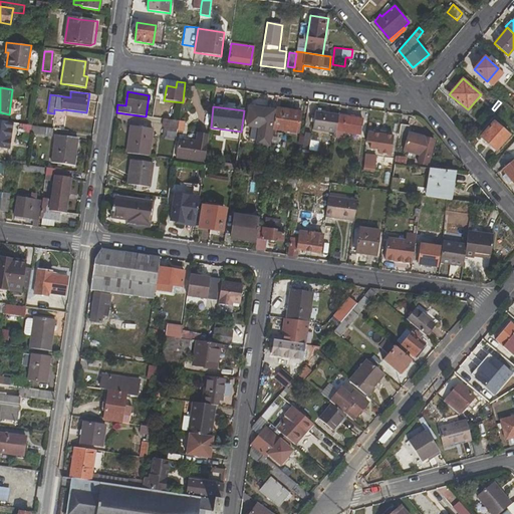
[(269,145),(274,110),(249,107),(247,125),(259,127),(257,143),(269,145)]
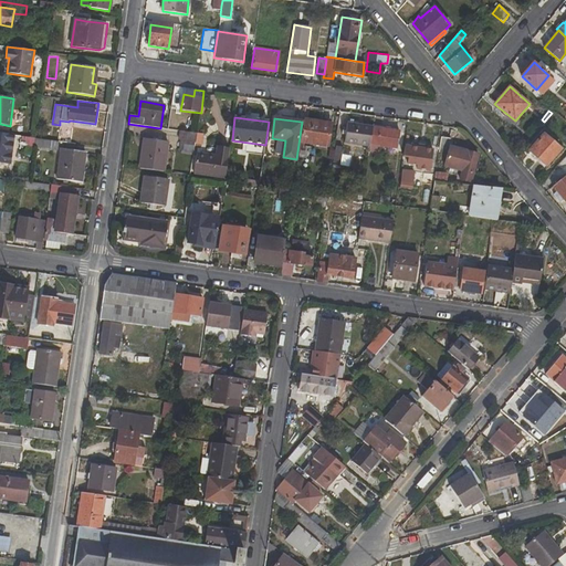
[(328,146),(332,123),(304,118),(300,143),(328,146)]
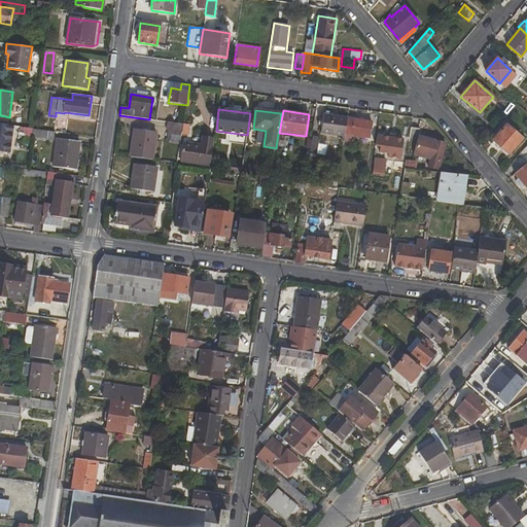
[(321,126),(320,133),(344,136),(347,118),(328,115),(328,112),(325,111),(325,115),(323,115),(322,121),(321,126)]
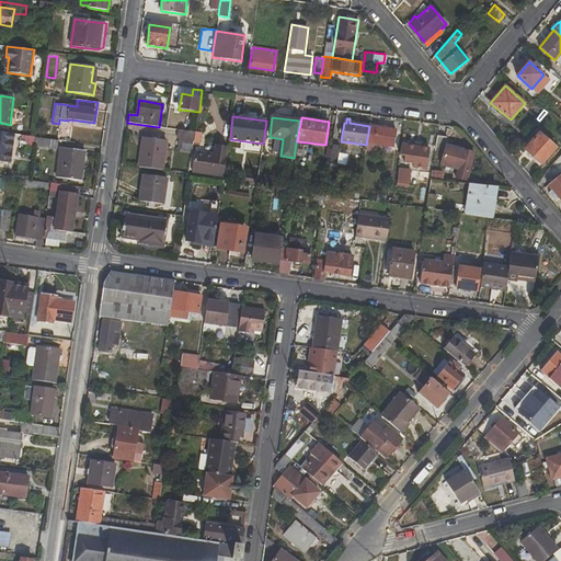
[(369,126),(366,145),(366,150),(375,151),(375,146),(393,148),(396,130),(369,126)]
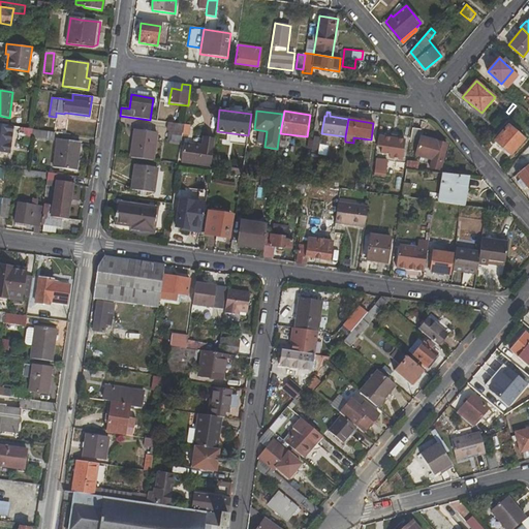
[(168,122),(167,130),(168,130),(184,132),(185,124),(168,122)]
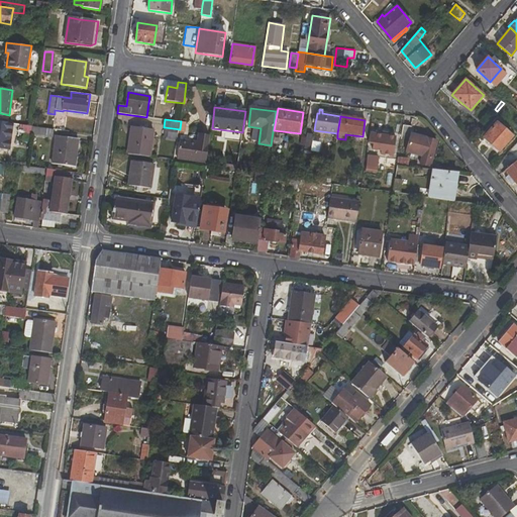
[(499,150),(513,135),(497,122),(484,137),(499,150)]
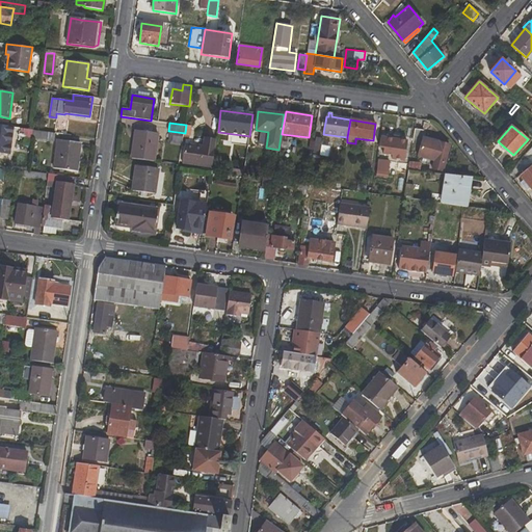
[(19,136),(31,138),(32,130),(20,128),(19,136)]
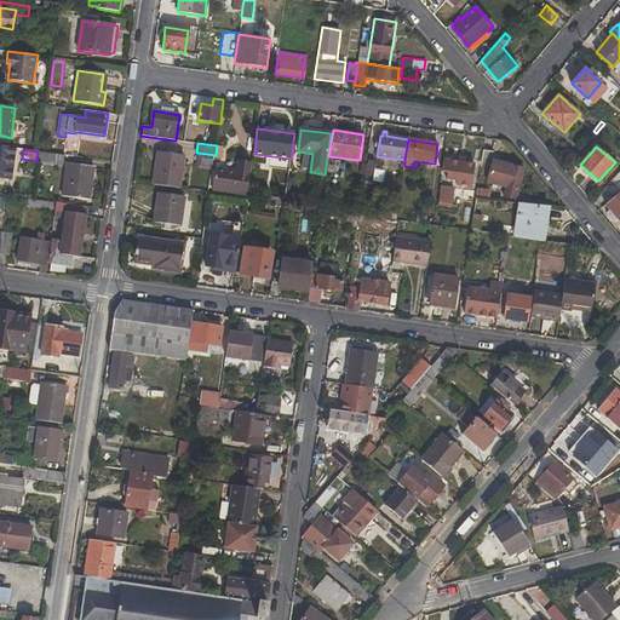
[(493,151),(482,150),(480,166),(491,167),(493,151)]
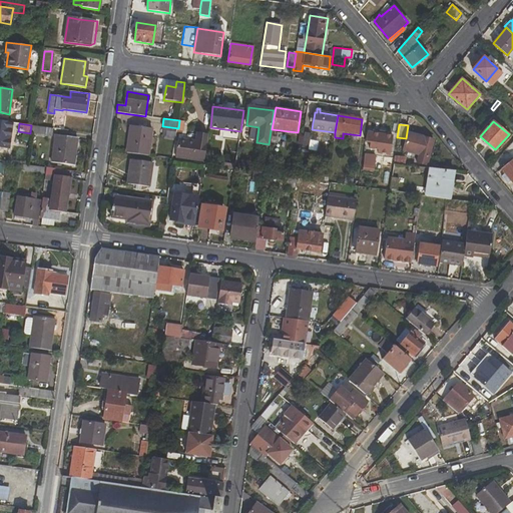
[(30,133),(51,136),(52,128),(31,125),(30,133)]
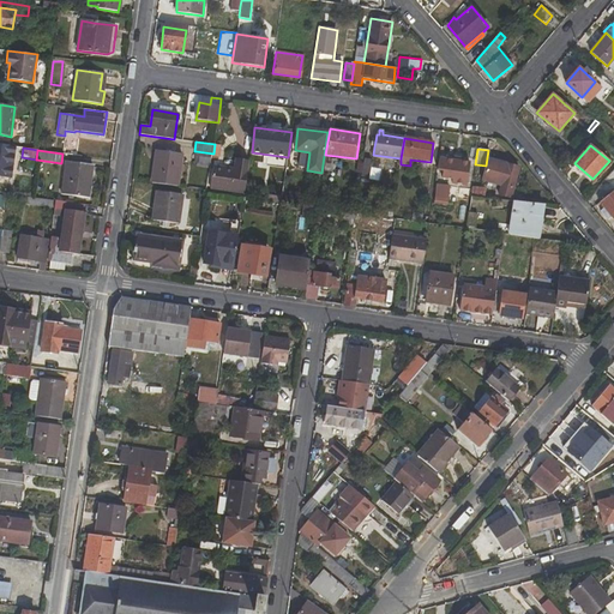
[(156,150),(151,184),(179,187),(184,154),(156,150)]
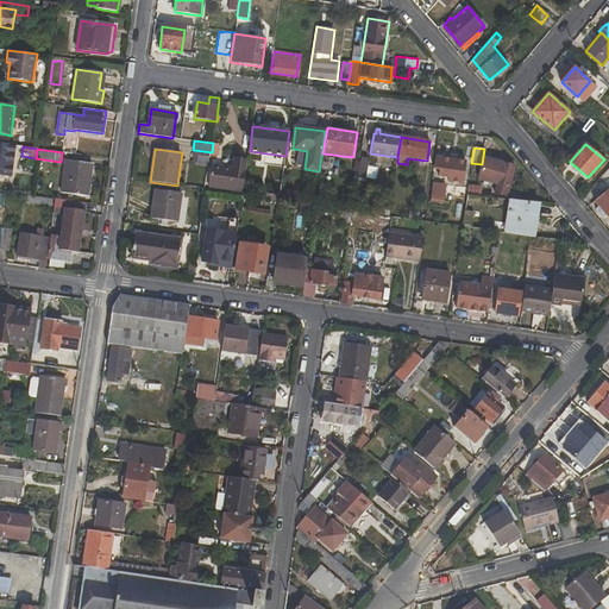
[(194,150),(192,165),(209,168),(212,152),(194,150)]
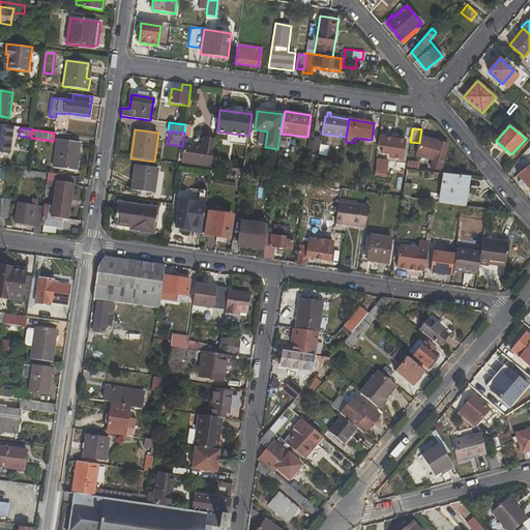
[(0,151),(9,153),(12,134),(0,131),(0,151)]
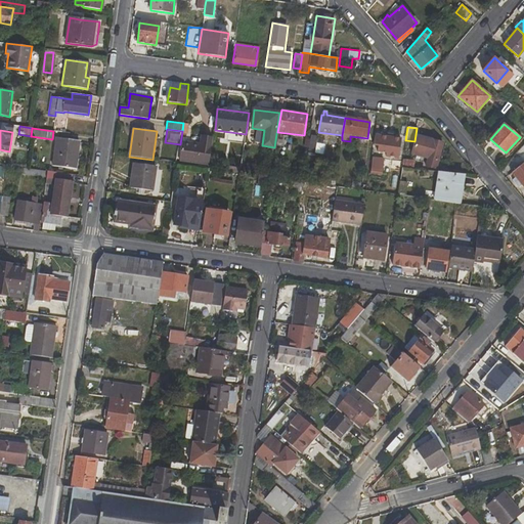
[(400,138),(375,134),(373,145),(379,145),(378,150),(386,151),(385,156),(398,157),(400,138)]
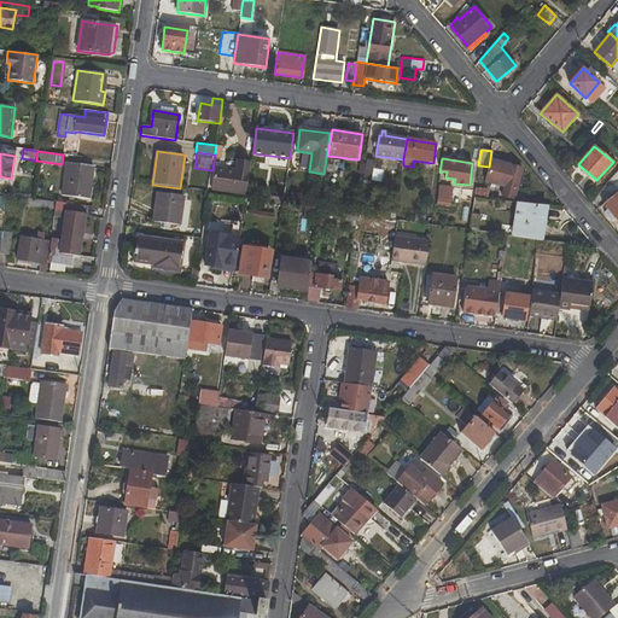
[(216,168),(213,191),(246,196),(251,163),(238,161),(237,170),(216,168)]
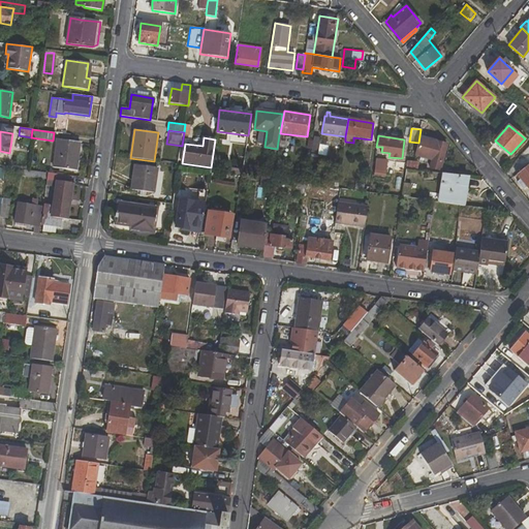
[(320,138),(319,137),(314,137),(311,155),(317,156),(320,138)]
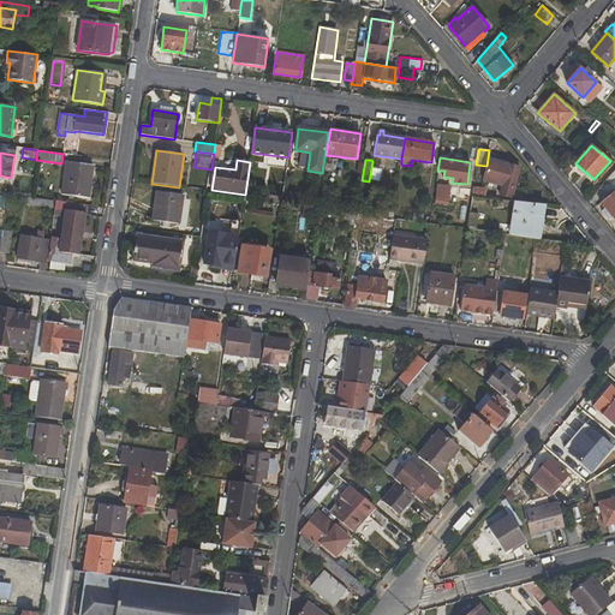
[(520,168),(489,160),(488,167),(483,180),(502,185),(500,195),(512,198),(517,178),(520,168)]
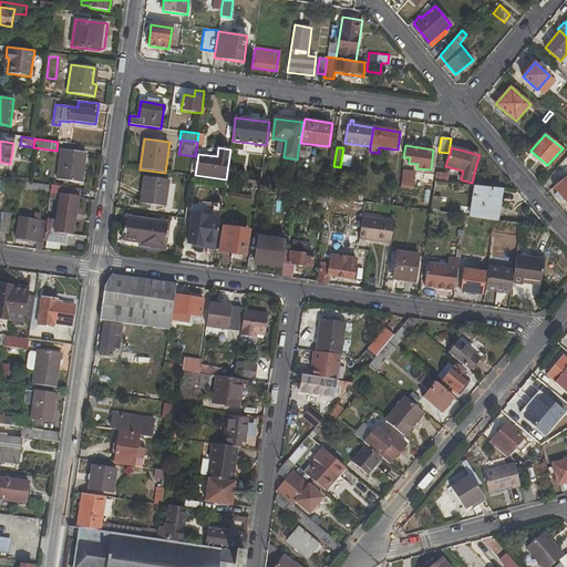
[(81,183),(85,153),(60,151),(57,179),(81,183)]
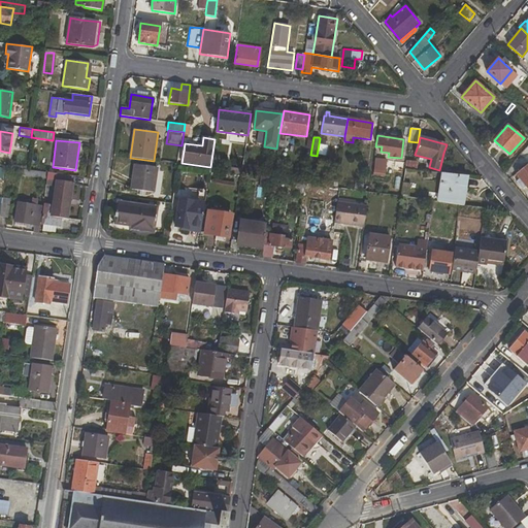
[(418,160),(406,159),(405,167),(417,168),(418,160)]
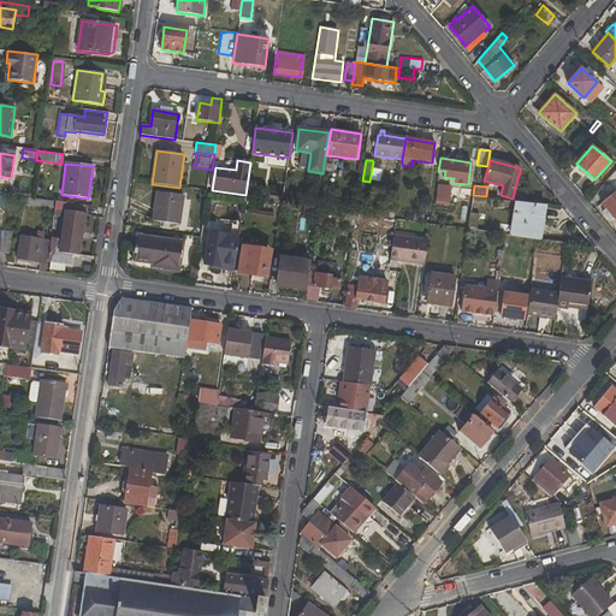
[(449,201),(450,188),(438,187),(437,200),(449,201)]
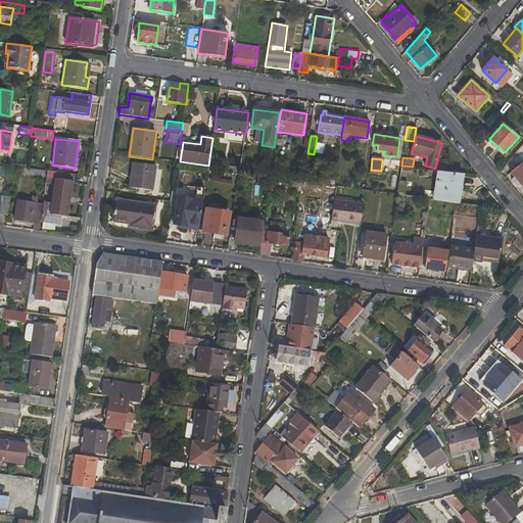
[(522,188),(522,160),(510,172),(514,177),(512,179),(518,187),(520,185),(522,188)]
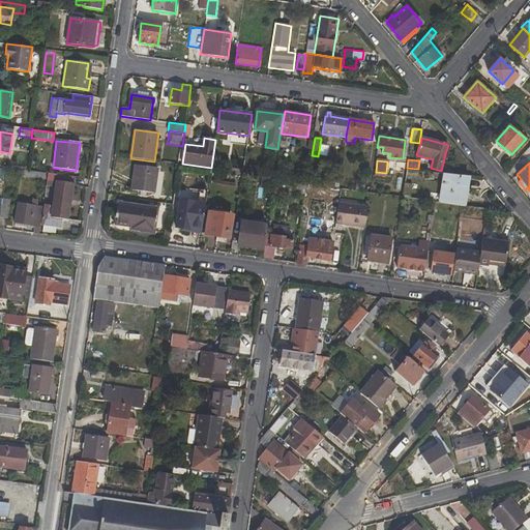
[(154,194),(158,169),(135,165),(131,189),(154,194)]
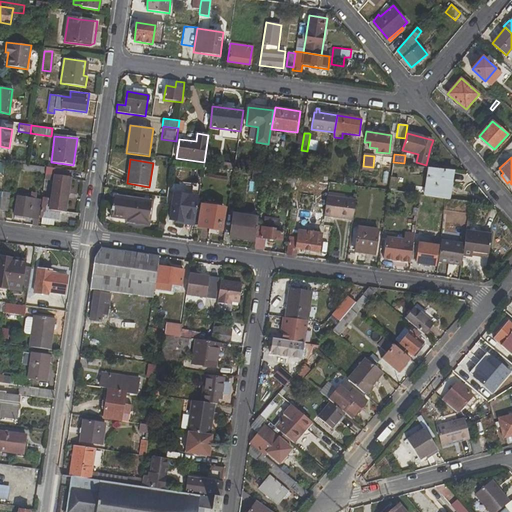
[(22,170),(45,173),(46,167),(26,165),(23,164),(22,170)]
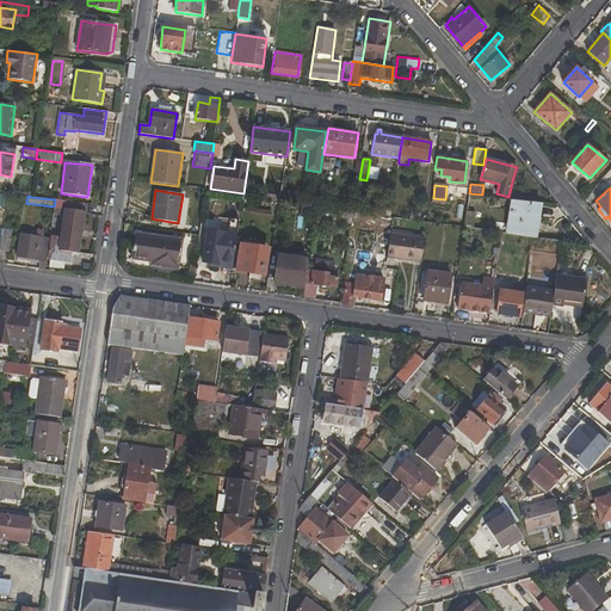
[(84,211),(82,211),(84,204),(55,199),(54,207),(53,215),(60,215),(61,209),(65,209),(61,238),(51,235),(48,258),(71,261),(72,254),(78,254),(84,211)]
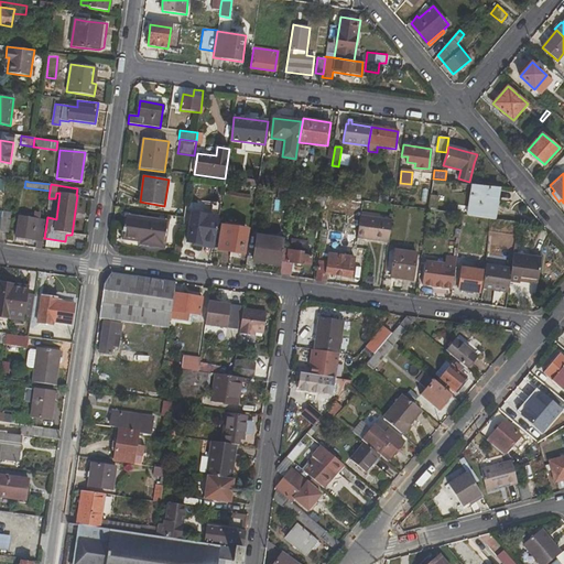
[(499,188),(472,184),(467,215),(490,218),(496,218),(501,202),(498,199),(499,188)]
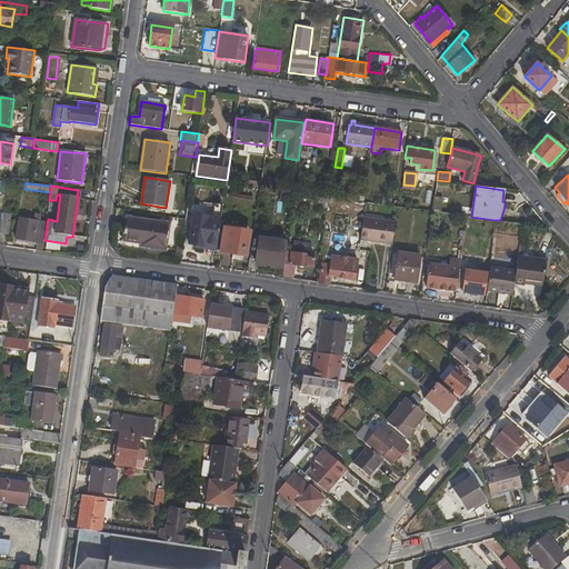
[(279,205),(292,208),(295,191),(281,189),(279,205)]
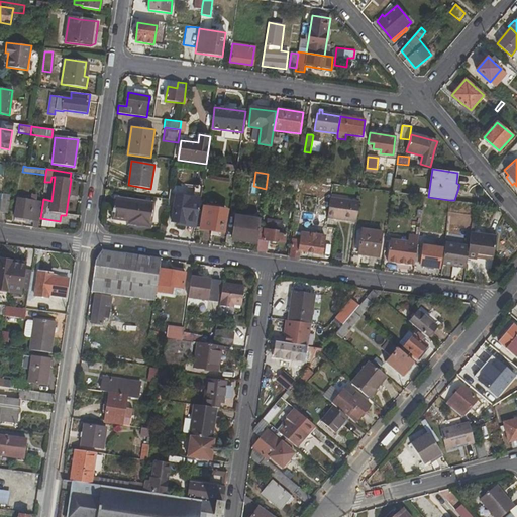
[(288,190),(297,192),(299,178),(290,177),(288,190)]
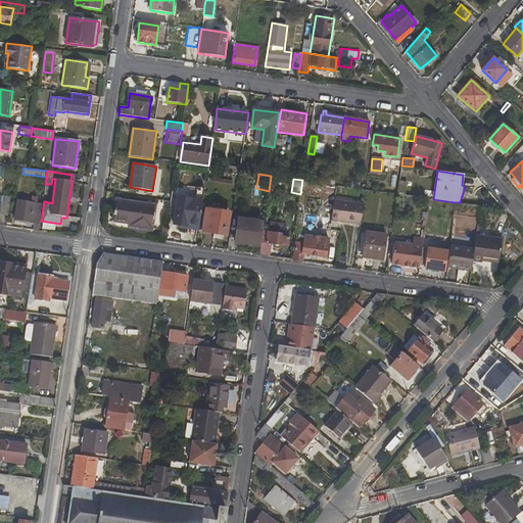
[(407,182),(399,181),(397,194),(405,195),(407,182)]
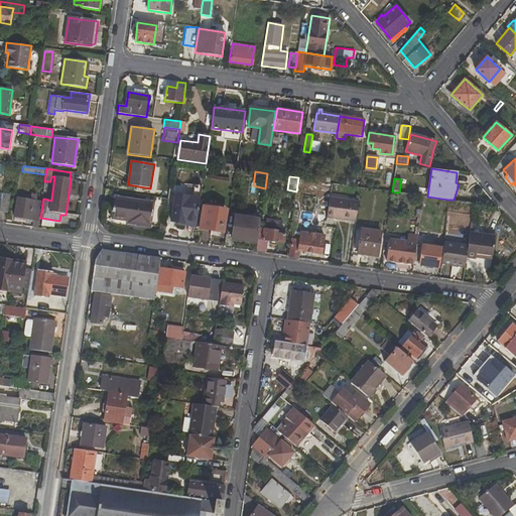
[(0,212),(7,213),(10,194),(2,192),(0,208),(0,212)]
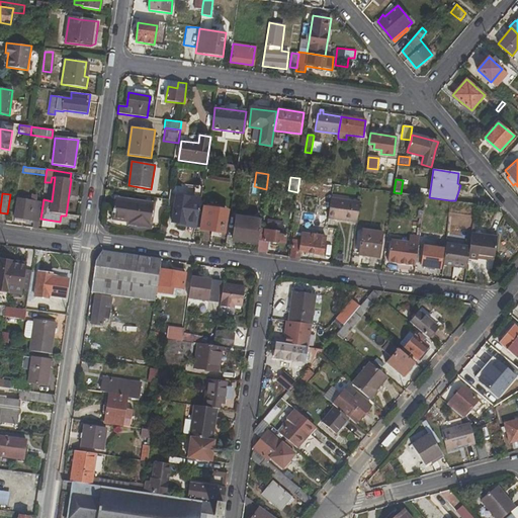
[(33,221),(32,228),(38,229),(41,202),(36,201),(36,196),(31,195),(30,200),(16,198),(14,218),(33,221)]
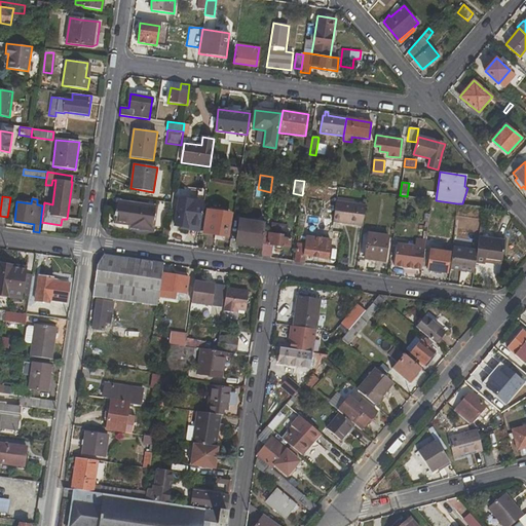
[(190,227),(190,223),(201,224),(204,201),(179,198),(175,225),(190,227)]
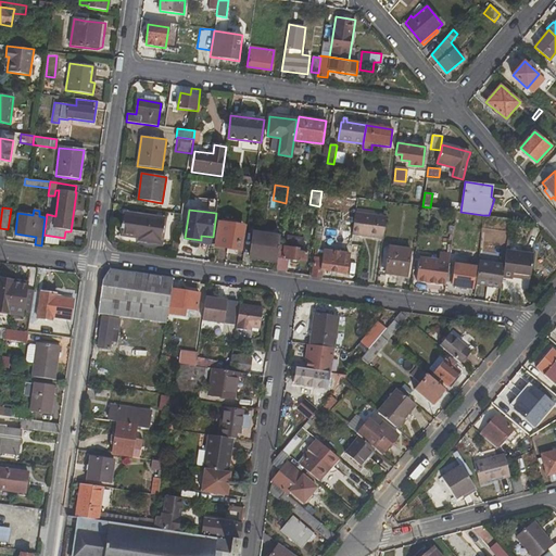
[(162,244),(165,218),(125,213),(122,236),(138,238),(138,242),(162,244)]
